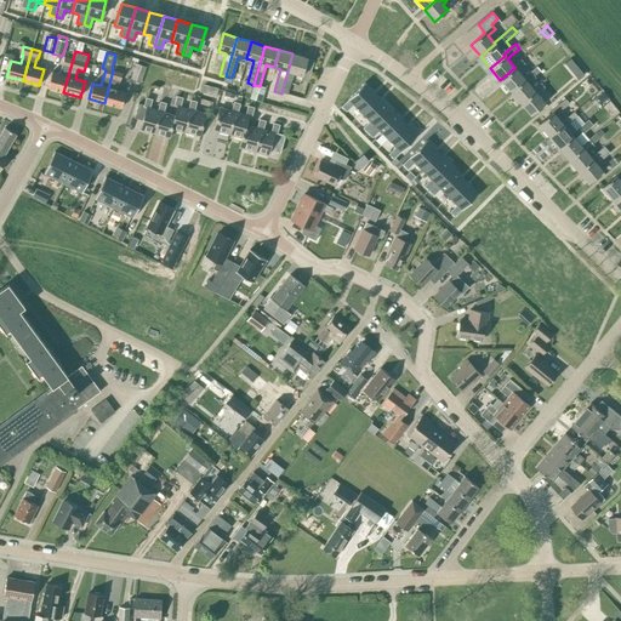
[(307,58),(292,53),(281,93),(288,95),(294,73),(302,75),(301,80),(308,81),(312,69),(303,68),(307,58)]
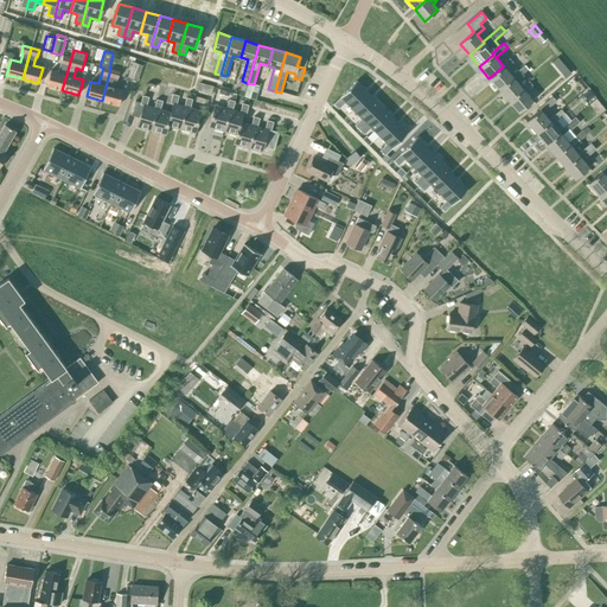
[(46,85),(62,90),(71,58),(63,56),(58,72),(50,70),(46,85)]
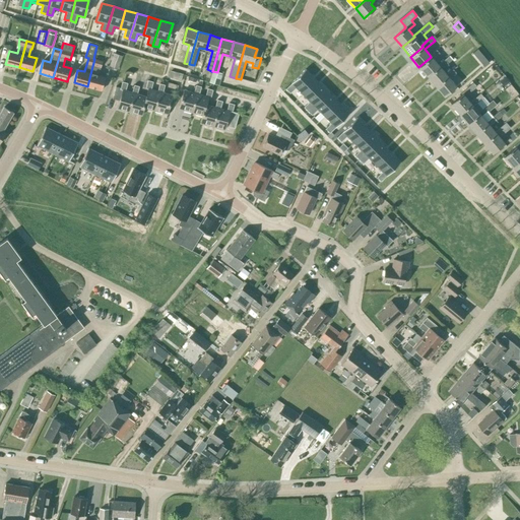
[(430,55),(431,57),(418,67),(428,76),(440,66),(438,65),(433,59),(439,54),(436,50),(430,55)]
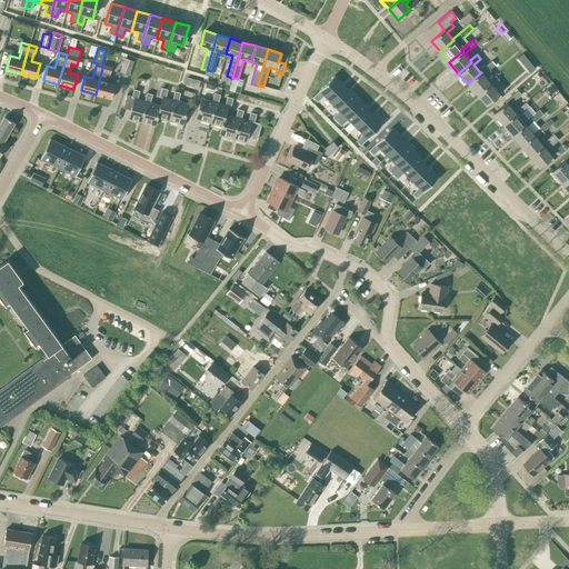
[(120,73),(128,77),(133,62),(125,59),(120,73)]
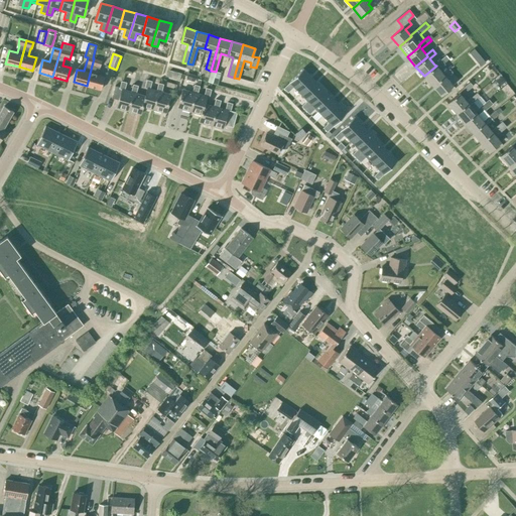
[(434,65),(436,66),(424,76),(432,86),(444,76),(443,74),(437,68),(448,59),(445,55),(434,65)]
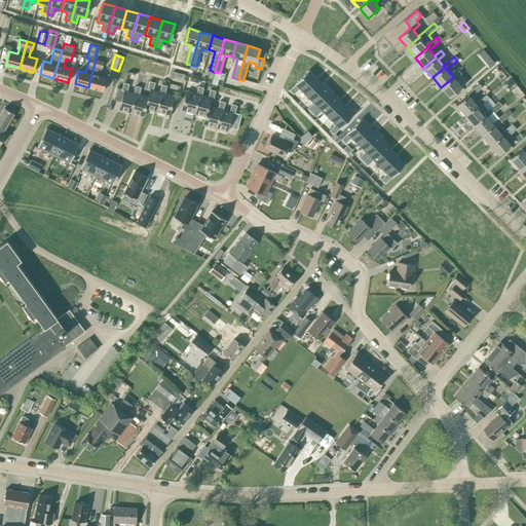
[(102,69),(104,63),(96,60),(94,67),(88,87),(103,91),(106,78),(99,76),(101,69),(102,69)]
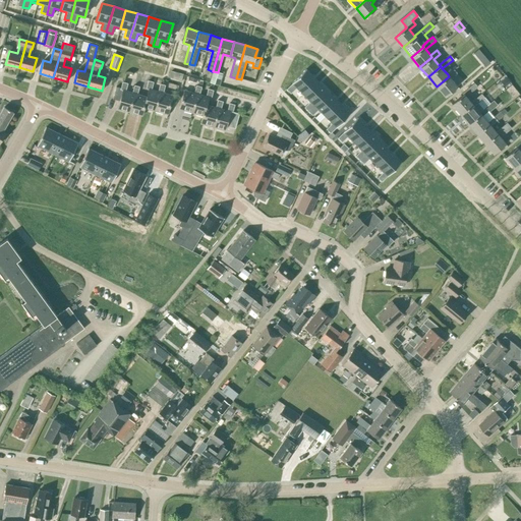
[(305,69),(286,89),(290,94),(296,88),(303,95),(316,80),(305,69)]
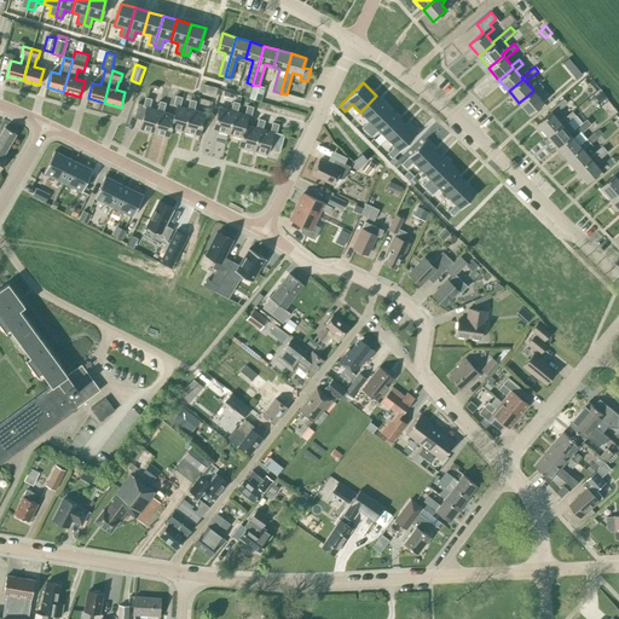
[(532,88),(533,91),(519,103),(528,115),(543,103),(536,93),(543,87),(539,82),(532,88)]
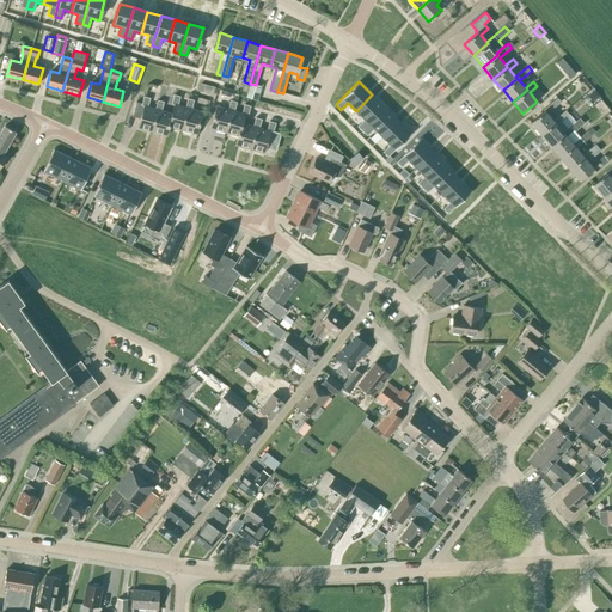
[(199,92),(208,95),(210,86),(201,84),(199,92)]
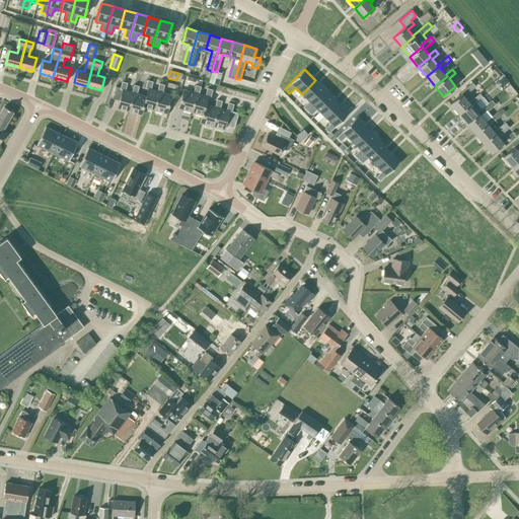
[(217,72),(212,71),(209,82),(218,85),(222,74),(217,72)]
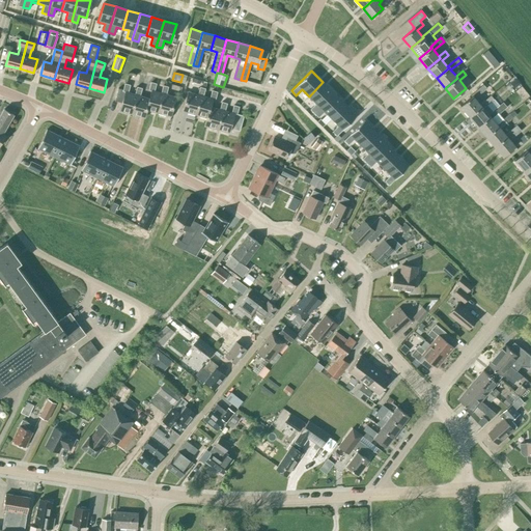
[(163,93),(161,93),(154,91),(156,84),(151,82),(149,90),(151,90),(149,99),(146,110),(158,113),(163,93)]
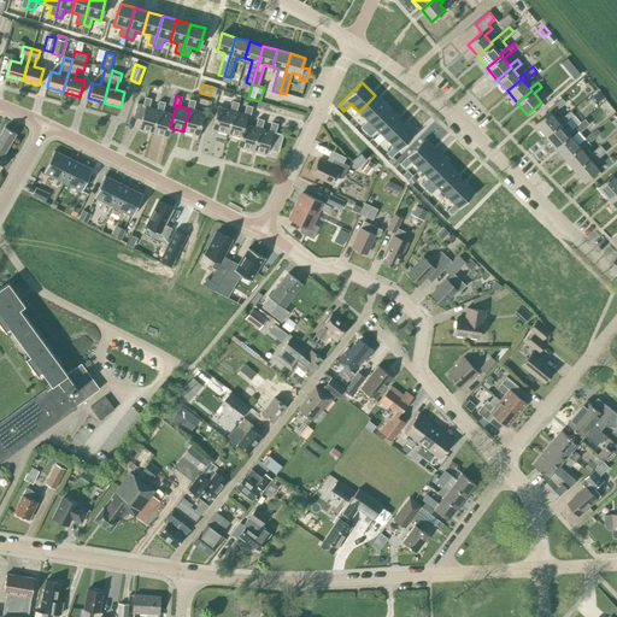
[(388,109),(375,95),(359,112),(366,119),(360,127),(365,131),(388,109)]
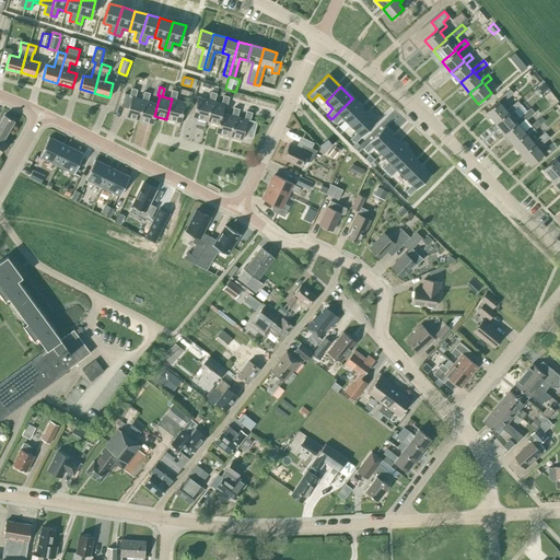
[(126,117),(139,120),(144,101),(142,100),(135,97),(137,91),(131,89),(130,94),(126,93),(121,106),(129,108),(126,117)]
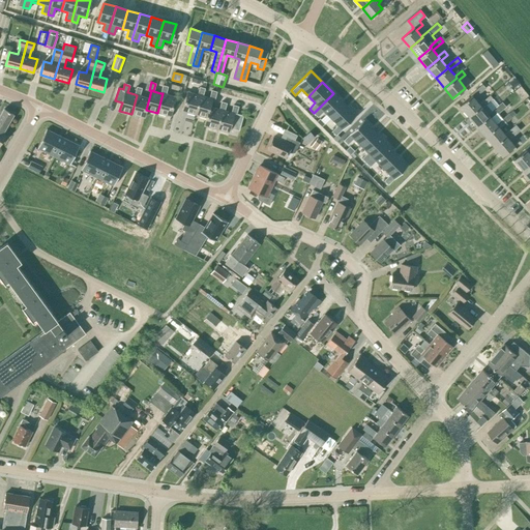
[(529,93),(523,85),(507,96),(516,106),(529,93)]
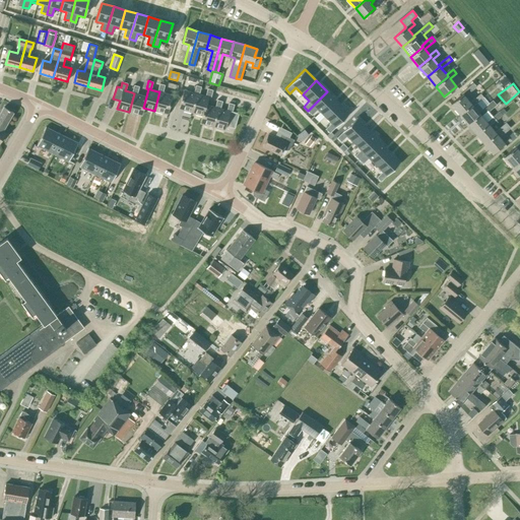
[(159,84),(157,91),(159,91),(154,111),(167,114),(172,95),(163,92),(165,85),(159,84)]
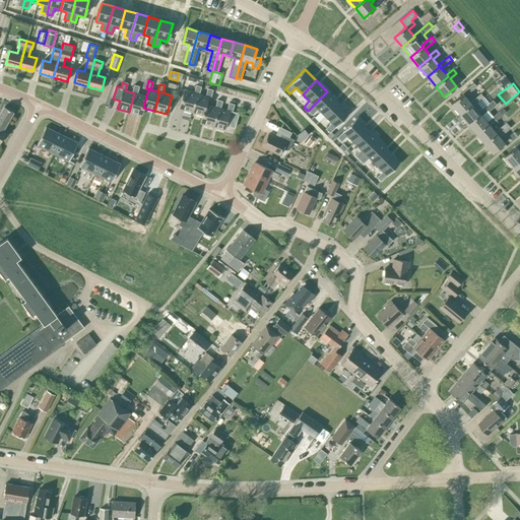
[(471,104),(469,103),(464,96),(474,87),(471,84),(461,93),(462,94),(451,104),(459,114),(471,104)]
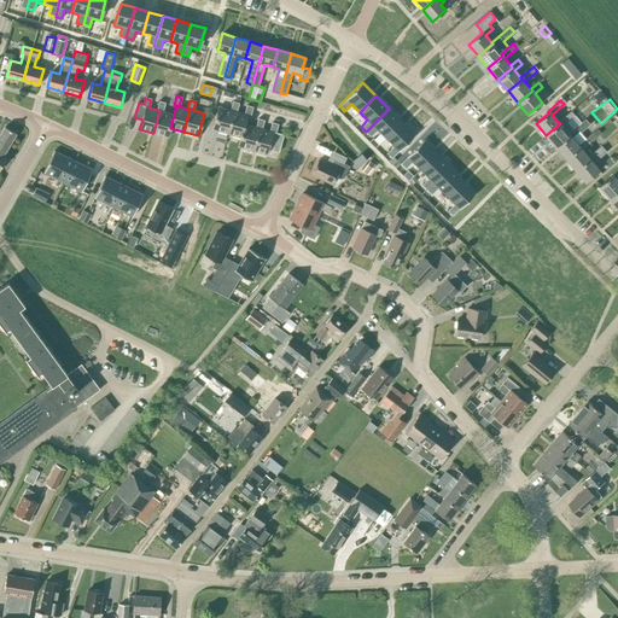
[(157,110),(159,111),(153,133),(168,138),(170,128),(174,115),(163,112),(165,104),(159,101),(157,110)]
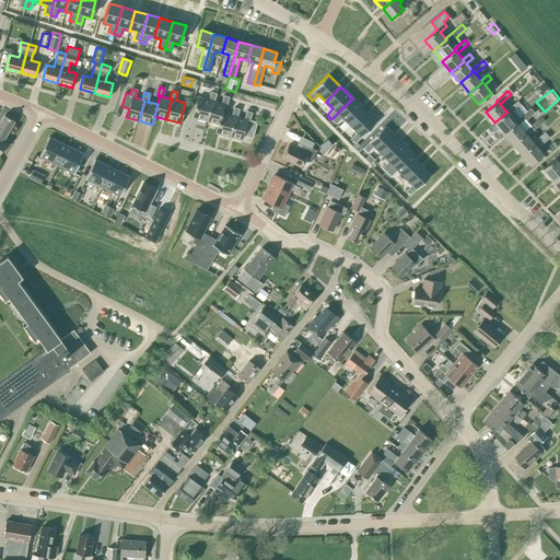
[(211,101),(213,101),(216,93),(210,92),(208,100),(198,97),(193,117),(205,120),(211,101)]
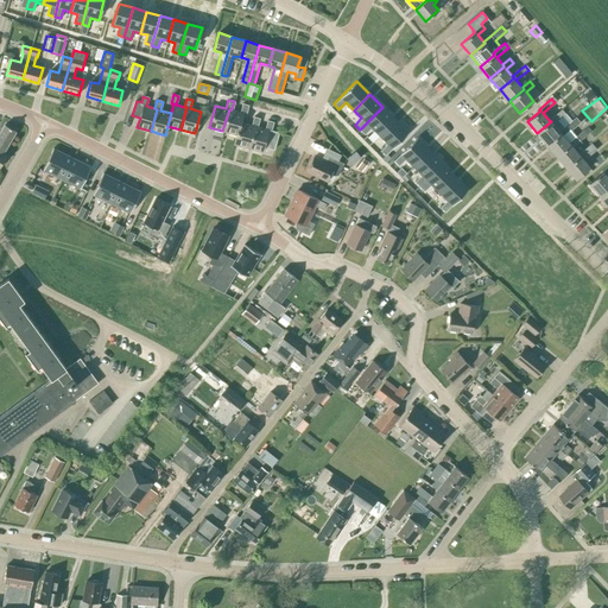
[(222,131),(236,135),(240,121),(242,113),(245,114),(247,106),(241,103),(239,112),(232,109),(229,109),(222,131)]
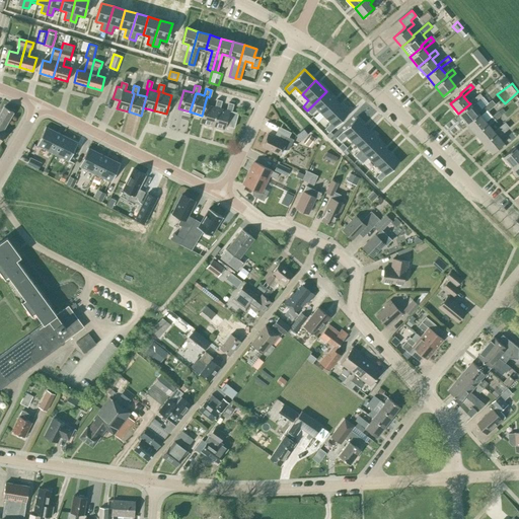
[(311,115),(316,109),(323,116),(338,101),(326,91),(307,110),(311,115)]
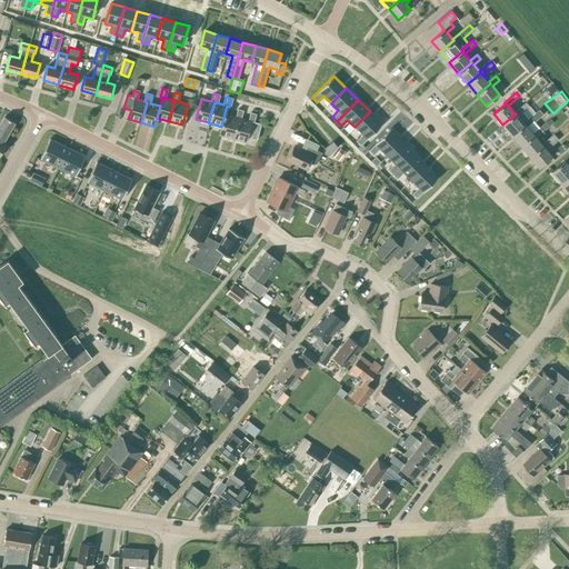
[(502,125),(511,136),(525,125),(523,122),(528,119),(522,112),(529,107),(526,105),(525,102),(513,112),(516,113),(502,125)]
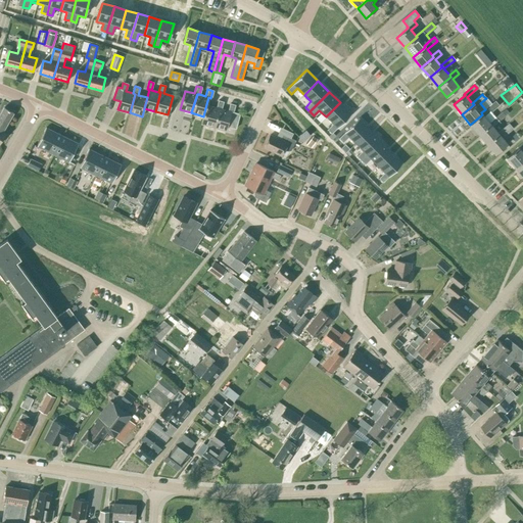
[(214,128),(220,108),(222,109),(223,102),(218,101),(216,107),(206,104),(203,116),(201,124),(214,128)]
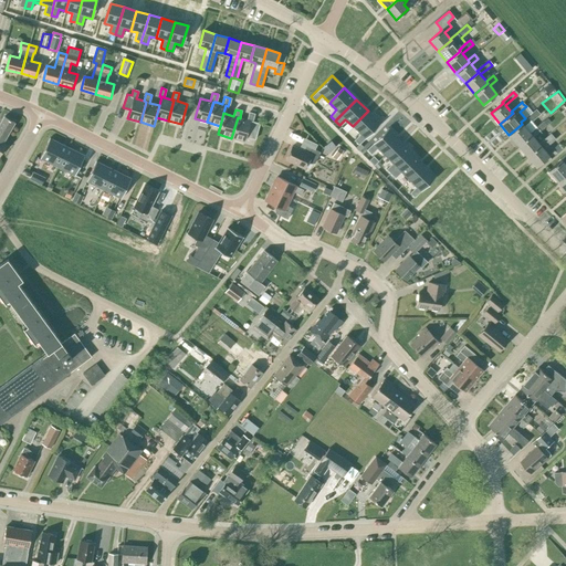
[(521,122),(522,124),(509,135),(517,145),(531,134),(530,133),(524,126),(538,114),(535,109),(525,118),(521,122)]
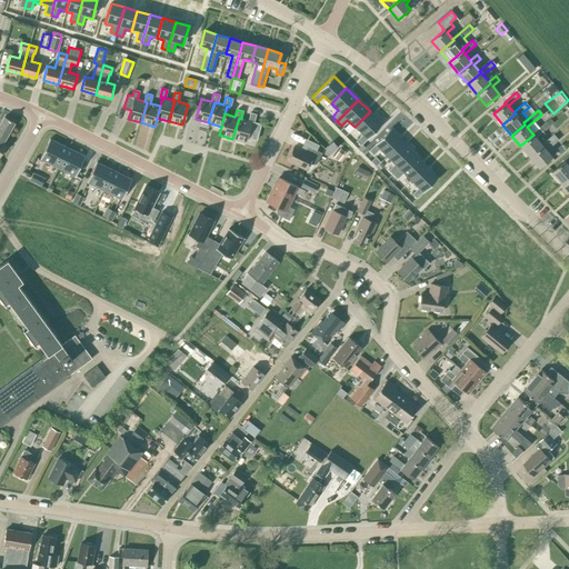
[(355,127),(362,135),(356,140),(360,146),(382,123),(370,111),(355,127)]
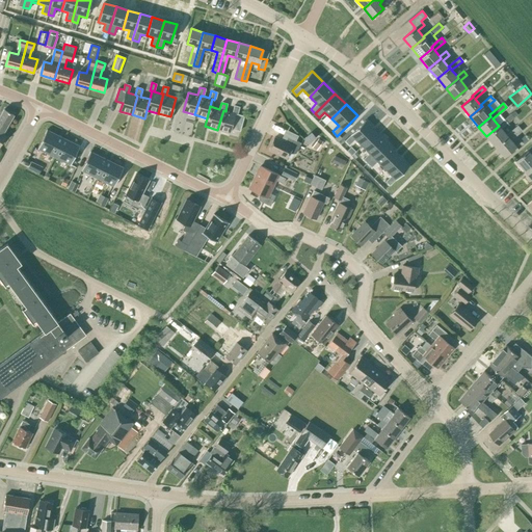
[(223,110),(217,130),(230,133),(231,129),(239,131),(243,115),(237,114),(239,108),(234,106),(232,112),(225,111),(223,110)]
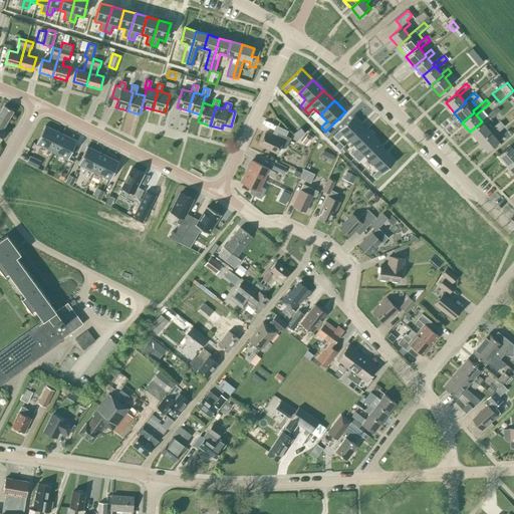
[(2,131),(13,110),(4,105),(0,111),(0,141),(5,132),(2,131)]
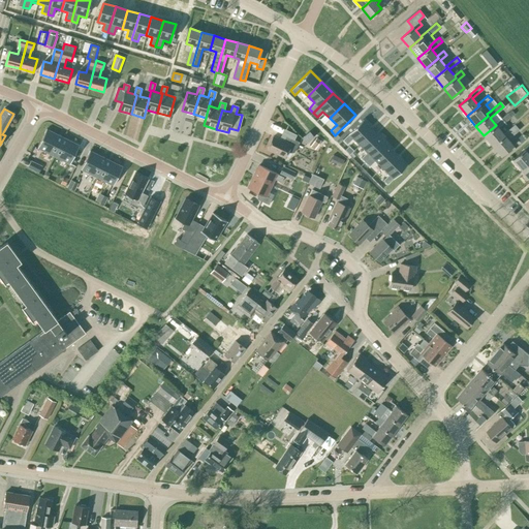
[(495,124),(496,125),(484,135),(492,146),(504,135),(503,133),(498,128),(510,117),(508,116),(507,114),(501,119),(495,124)]
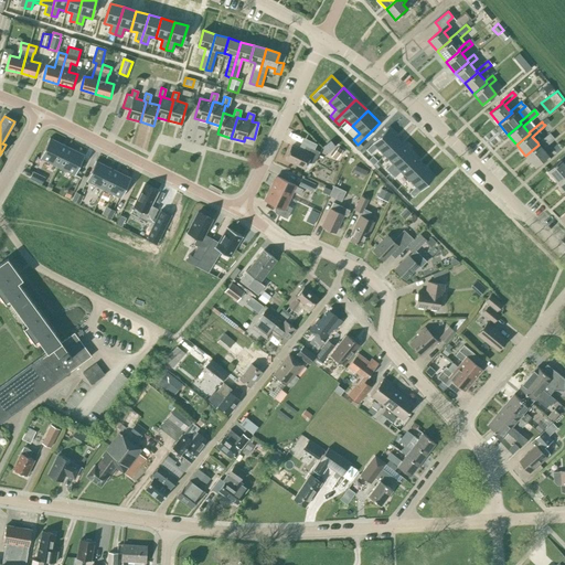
[(384,155),(400,140),(387,128),(365,149),(371,153),(376,148),(384,155)]
